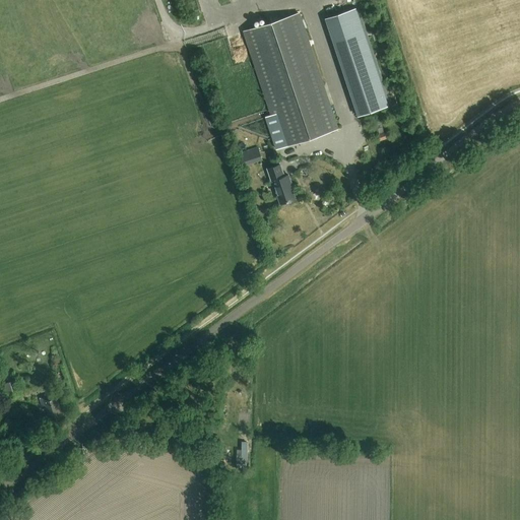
[(358,116),(388,106),(355,9),(326,18),(358,116)]
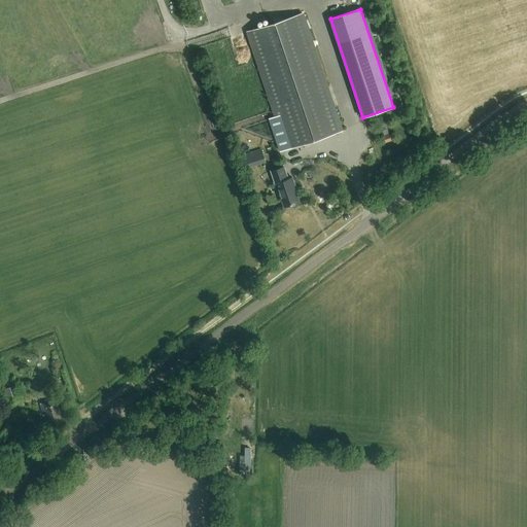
[(286,149),(342,131),(303,14),(247,33),(286,149)]
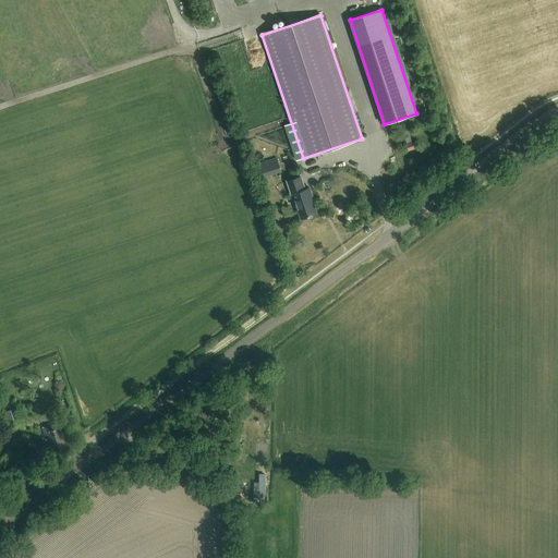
[(259,180),(281,172),(277,158),(255,166),(259,180)]
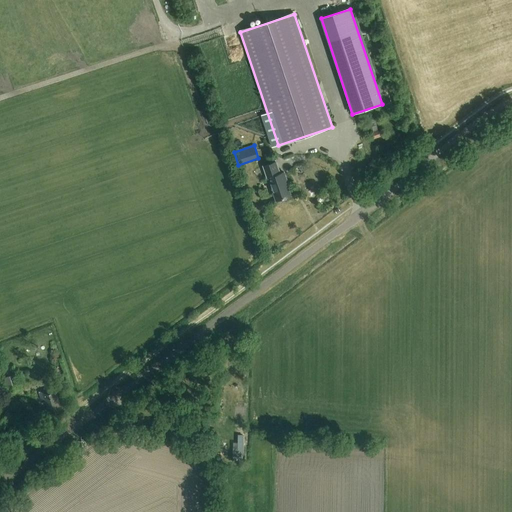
[(268,179),(275,201),(291,196),(287,184),(287,183),(284,173),(280,174),(276,162),(262,167),(267,179),(268,179)]
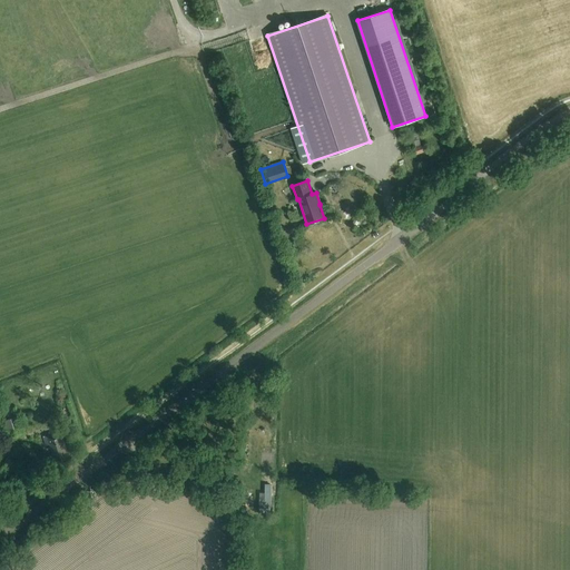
[(23,433),(21,428),(18,416),(3,422),(9,438),(23,433)]
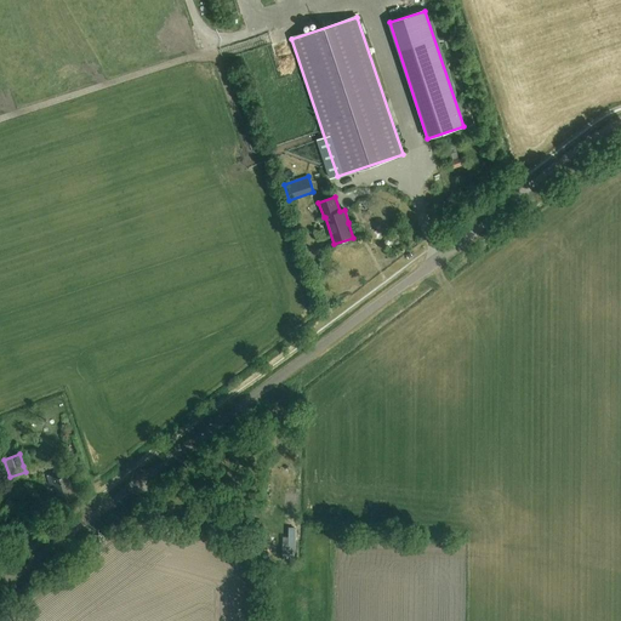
[(61,503),(78,497),(73,484),(72,484),(70,480),(72,480),(68,469),(47,477),(50,486),(55,485),(61,503)]
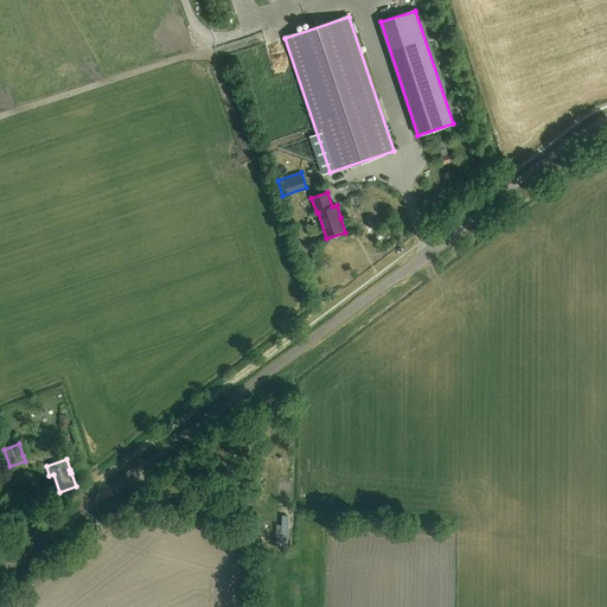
All buildings are outlined.
